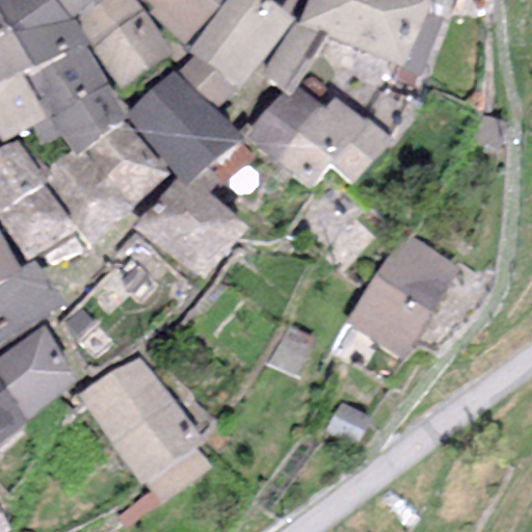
[(54,0),(0,0),(0,15),(31,67),(84,44),(73,26),(54,0)]
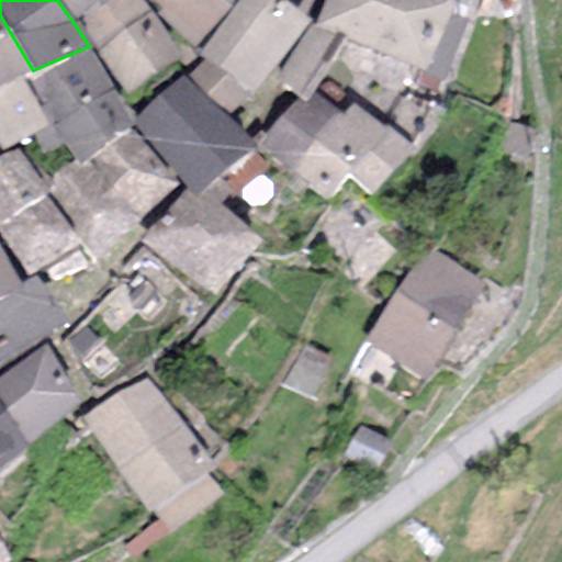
[(57,0),(77,27),(110,0),(57,0)]
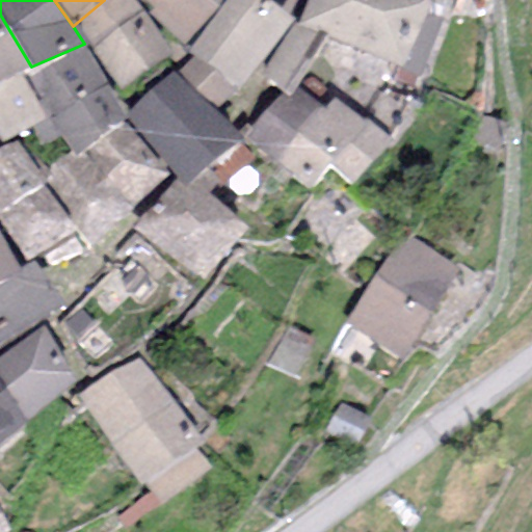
[(130,0),(104,0),(73,26),(84,44),(120,87),(171,53),(130,0)]
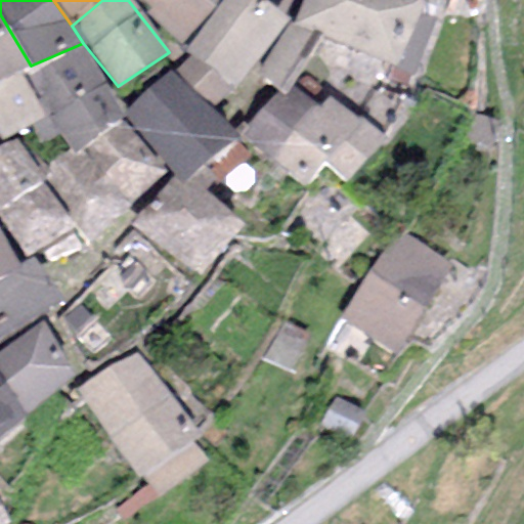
[(140,0),(183,43),(213,0),(140,0)]
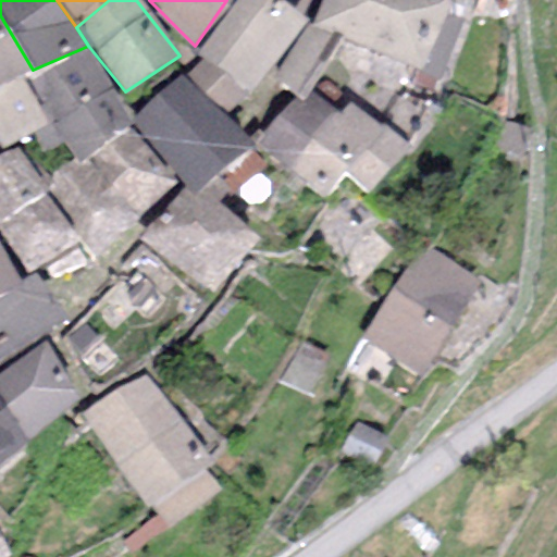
[(235,0),(197,54),(202,59),(248,90),(307,22),(277,0),(235,0)]
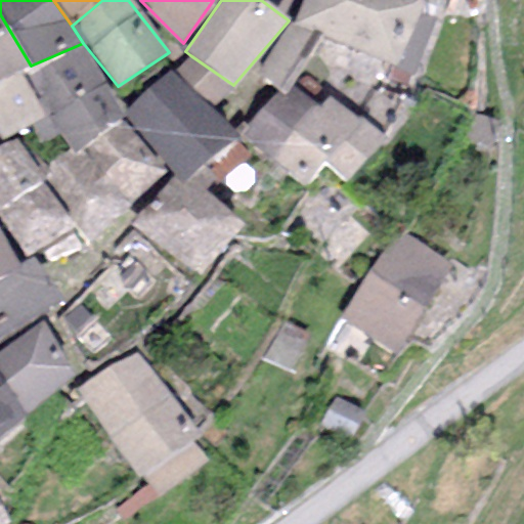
[(421,5),(409,0),(302,0),(293,27),(321,38),(412,75),(437,19),(418,12),(421,5)]
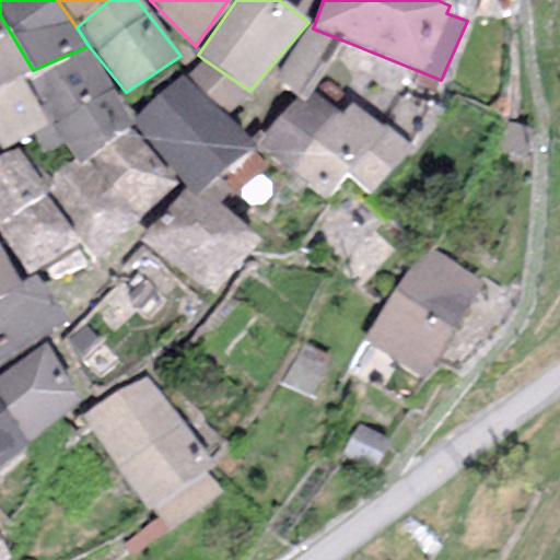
[(438,0),(450,6),(446,13),(467,21),(474,0),(438,0)]
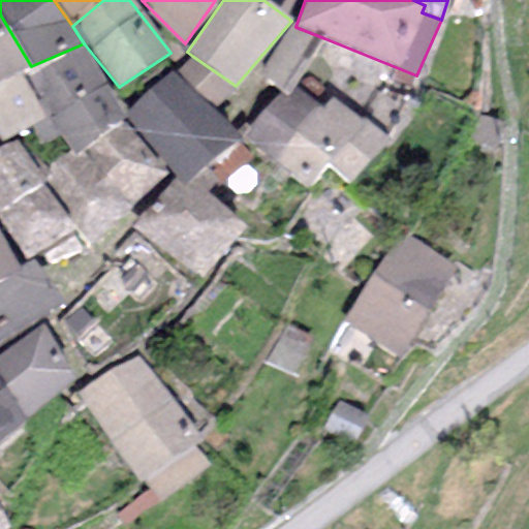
[(0,143),(29,128),(45,119),(21,70),(31,66),(0,14),(0,143)]
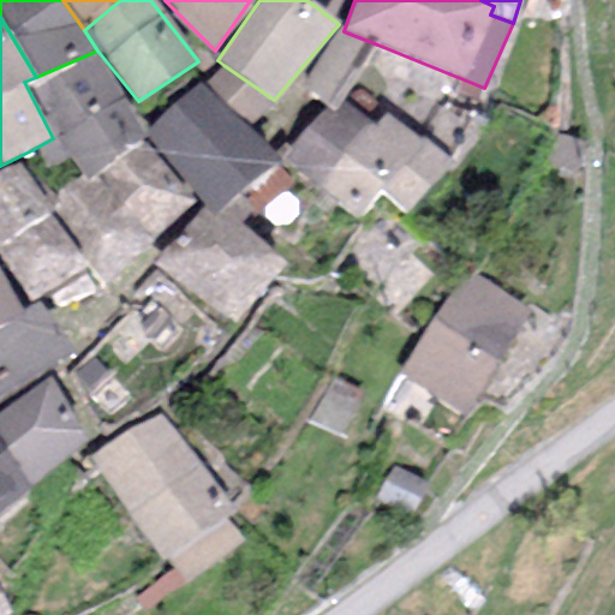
[(345,102),(377,45),(344,31),(340,28),(300,82),(324,108),(334,117),(345,102)]
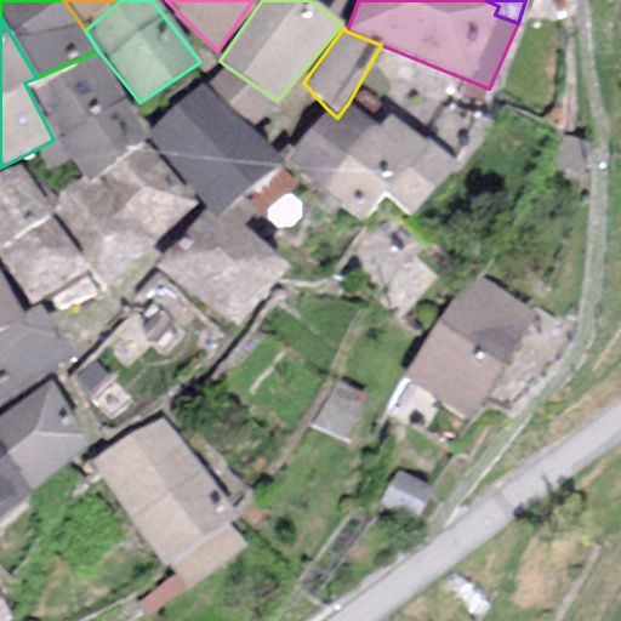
[(36,78),(24,83),(53,140),(34,151),(45,172),(70,159),(86,180),(95,174),(143,141),(98,51),(36,78)]
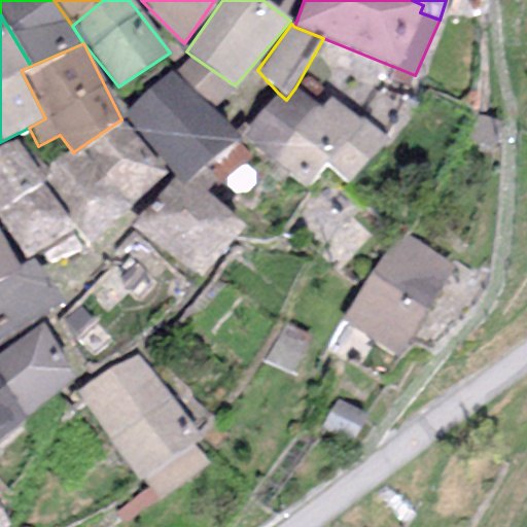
[(212,107),(235,85),(191,56),(175,71),(212,107)]
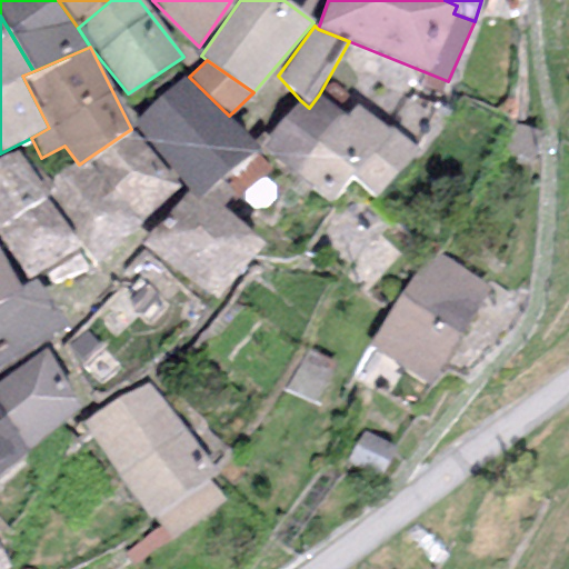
[(240,131),(182,76),(133,122),(187,188),(190,191),(200,196),(219,179),(252,151),(257,147),(251,141),(240,131)]
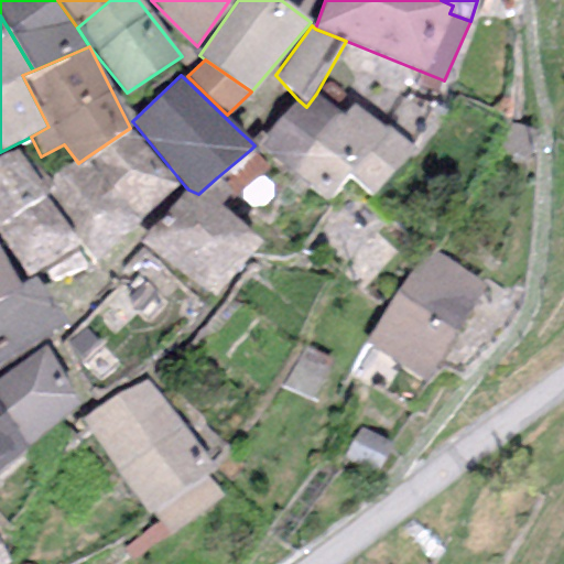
[(388,133),(351,106),(343,119),(316,94),(306,107),(297,99),(266,138),(259,131),(249,140),(255,145),(279,163),(273,167),(328,202),(346,176),(388,133)]
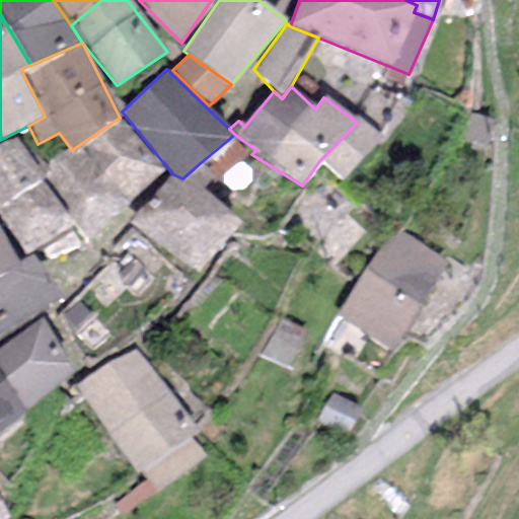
[(120,118),(79,145),(127,207),(162,172),(120,118)]
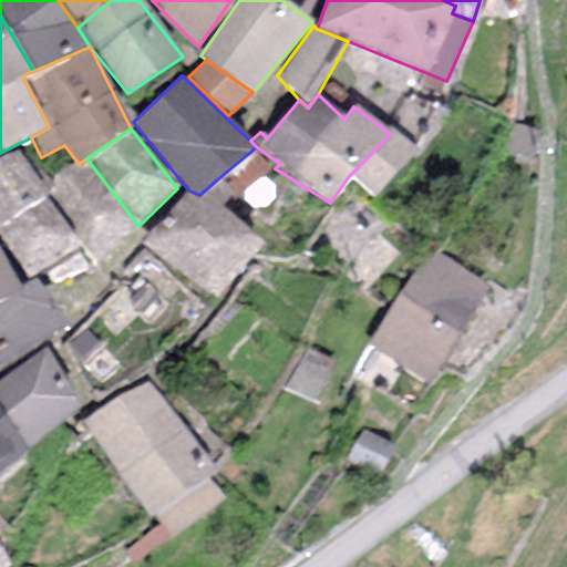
[(394,129),(390,134),(348,177),(371,198),(416,151),(394,129)]
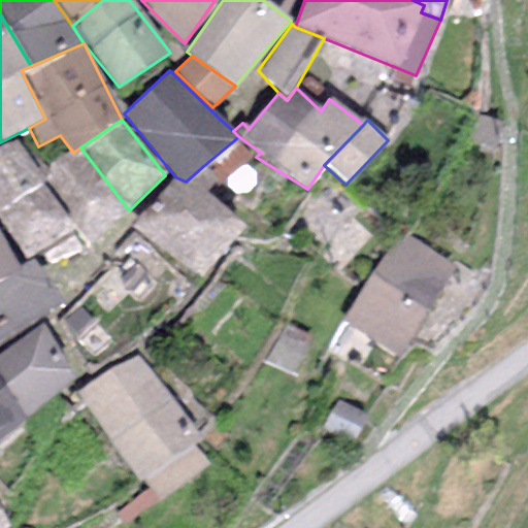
[(250,159),(234,140),(203,166),(219,185),(250,159)]
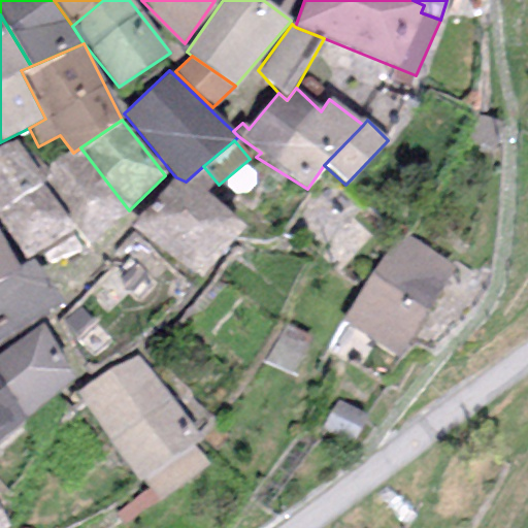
[(17,141),(0,147),(0,217),(26,259),(75,231),(39,175),(17,141)]
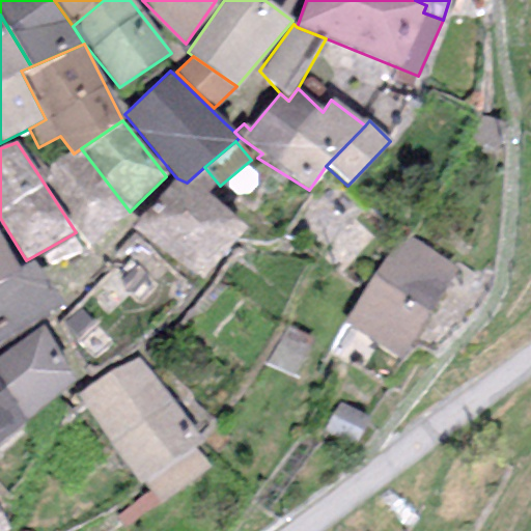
[(90,247),(130,212),(81,148),(74,154),(39,176),(76,232),(90,247)]
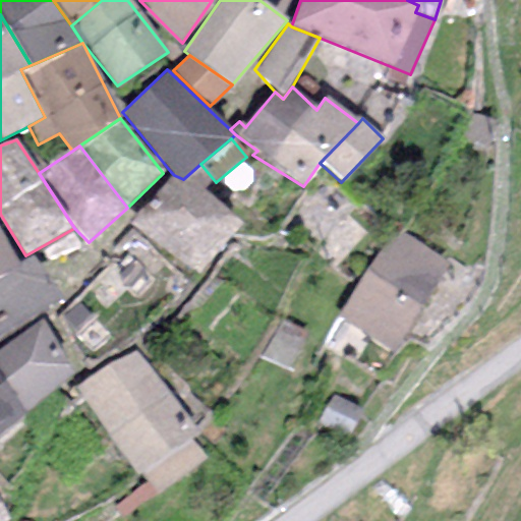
[(174,175),(126,225),(200,279),(242,224),(205,189),(183,179),(174,175)]
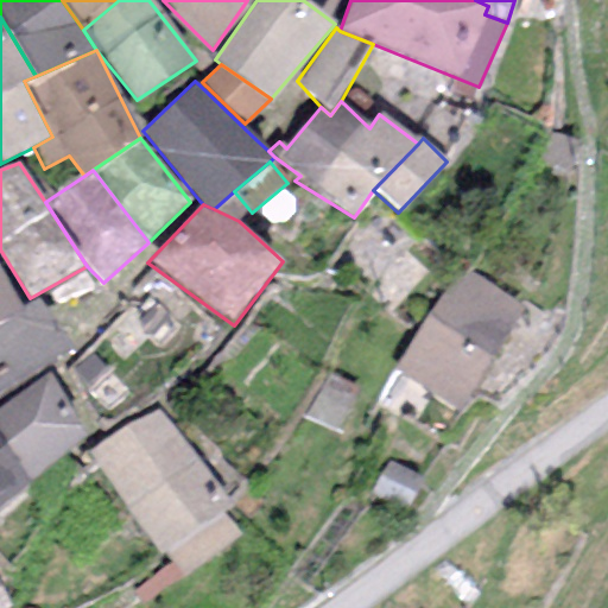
[(524,310),(462,268),(394,368),(456,410),(524,310)]
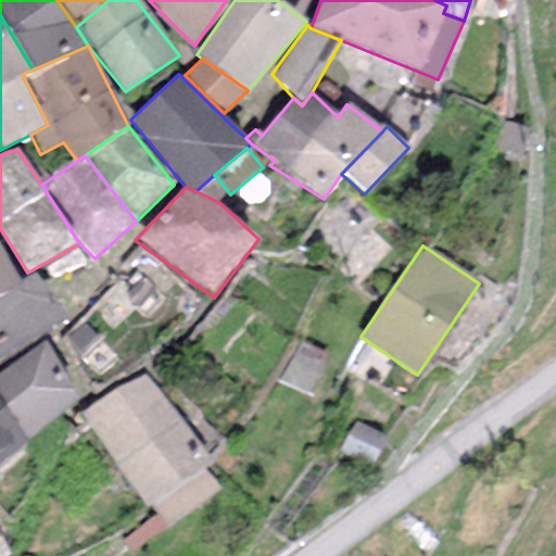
[(0,294),(20,283),(0,251),(0,294)]
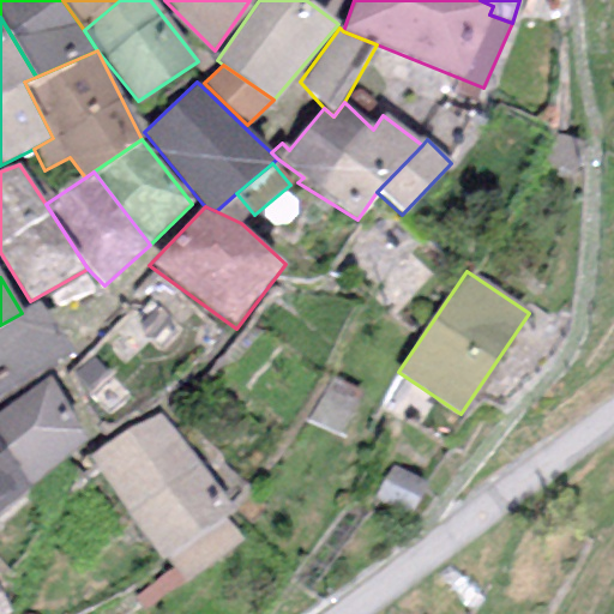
[(0,395),(71,355),(38,302),(22,313),(0,325),(0,395)]
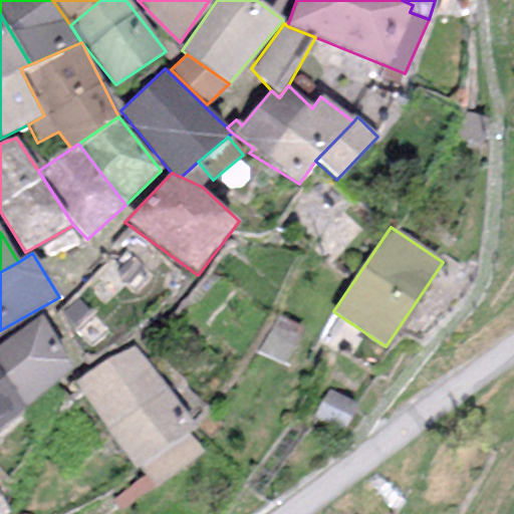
[(74,371),(43,315),(0,345),(0,368),(26,409),(74,371)]
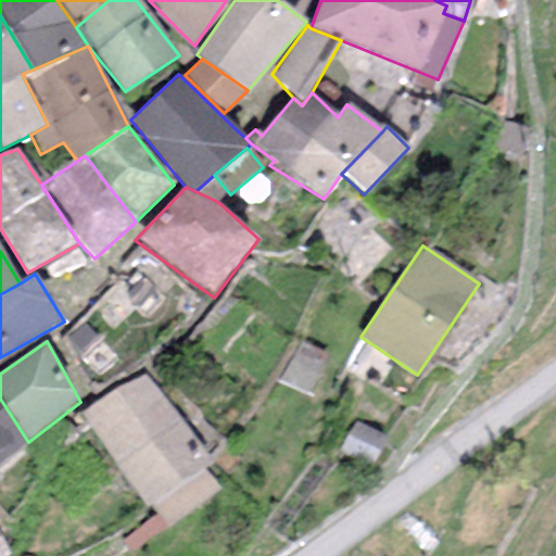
[(144,373),(81,415),(142,508),(212,462),(144,373)]
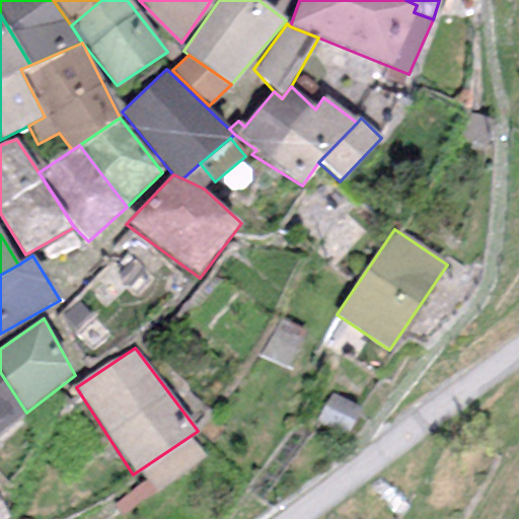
[(0,433),(26,413),(0,372),(0,433)]
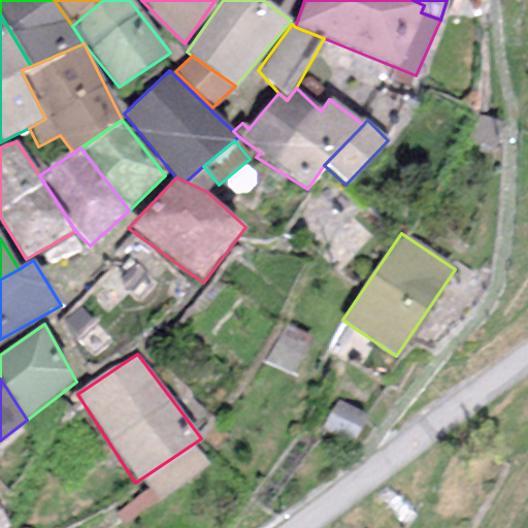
[(374,434),(343,417),(327,444),(358,462),(374,434)]
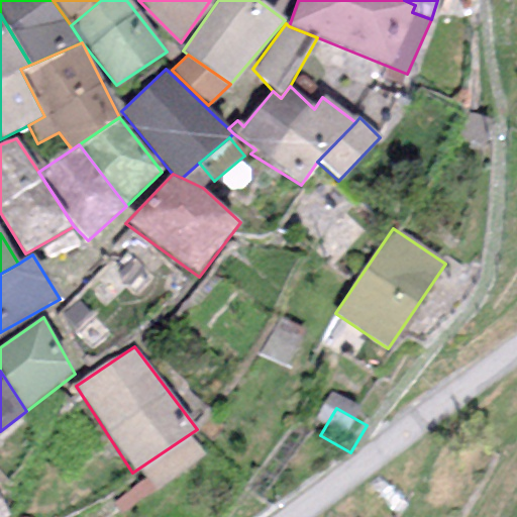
[(0,516),(6,516),(11,514),(0,494),(0,516)]
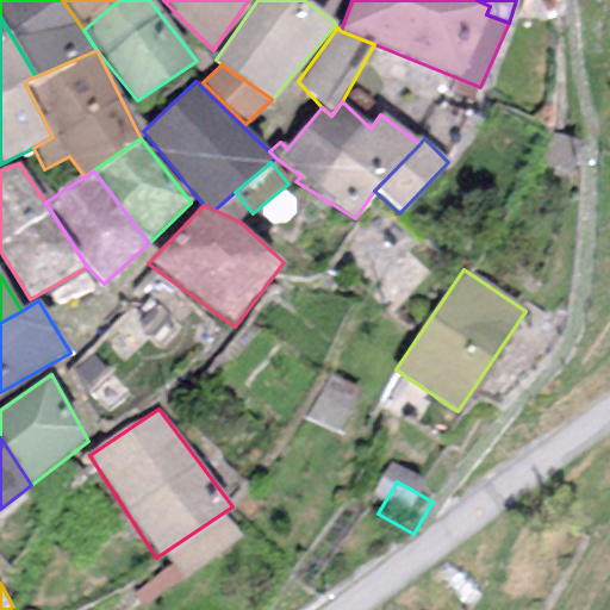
All buildings are outlined.
